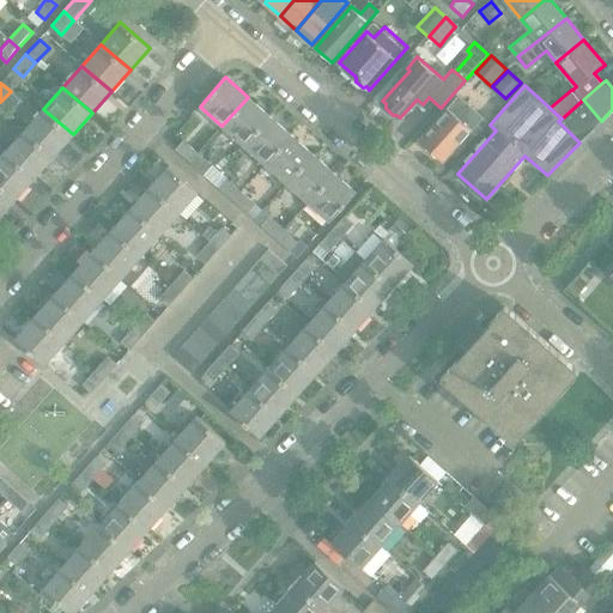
[(222,126),(243,145),(269,116),(248,97),(222,126)]
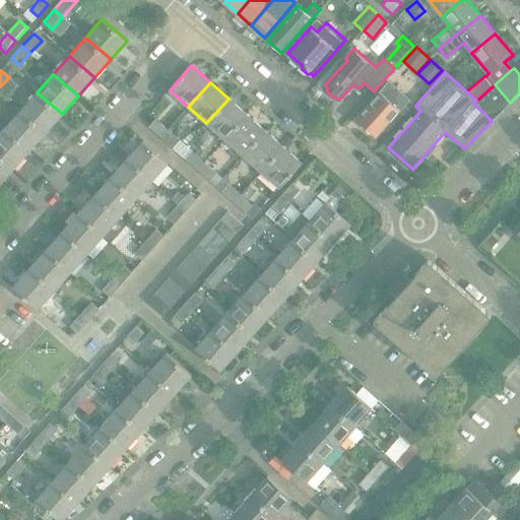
[(410,100),(390,82),(356,120),(377,137),(410,100)]
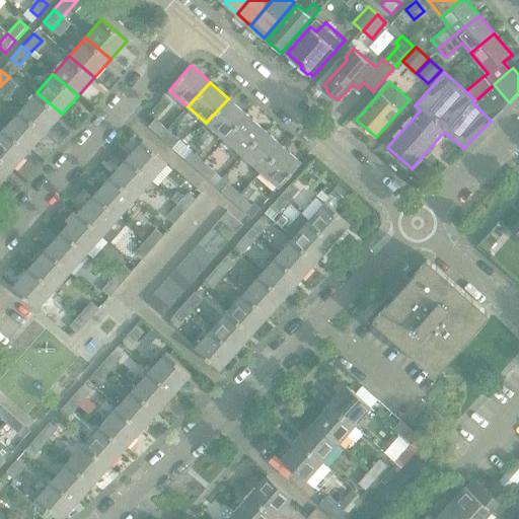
[(491,121),(509,102),(494,84),(475,100),(472,102),(491,121)]
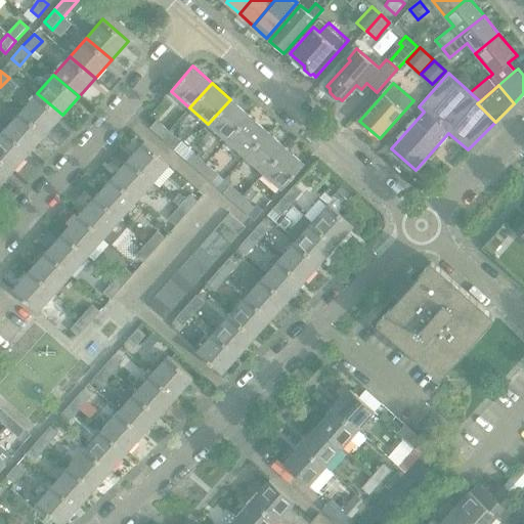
[(37,93),(20,112),(46,133),(62,115),(37,93)]
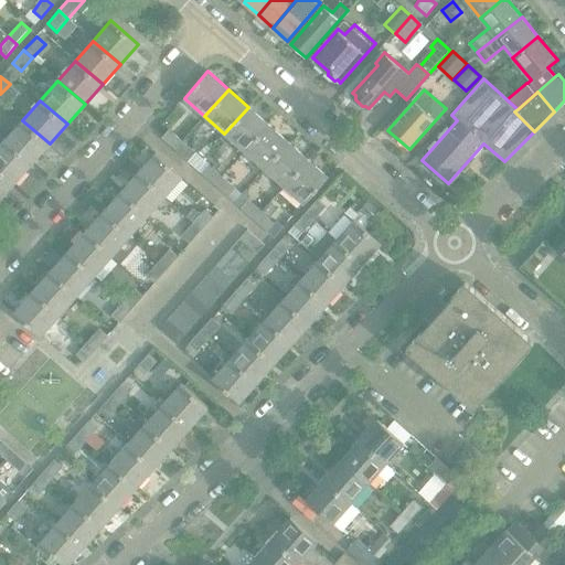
[(224,134),(244,151),(268,125),(248,107),(224,134)]
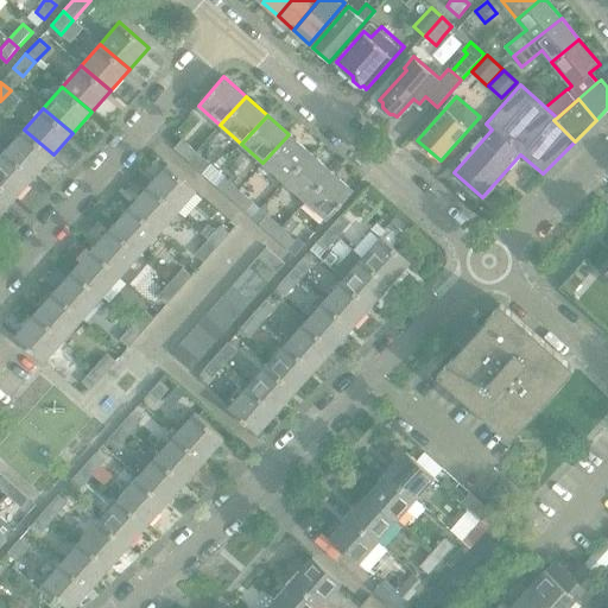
[(24,130),(5,151),(35,177),(54,154),(24,130)]
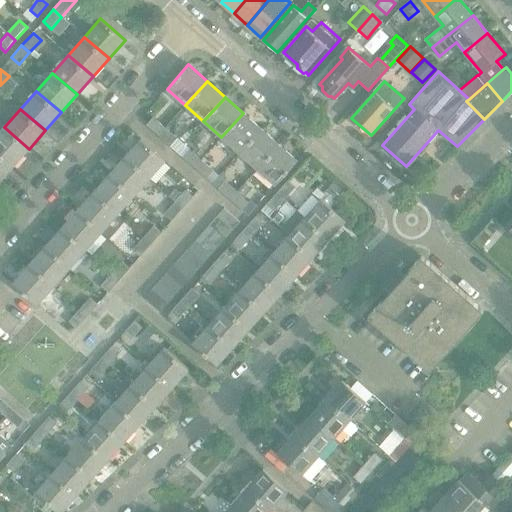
[(221,137),(239,153),(261,129),(243,113),(221,137)]
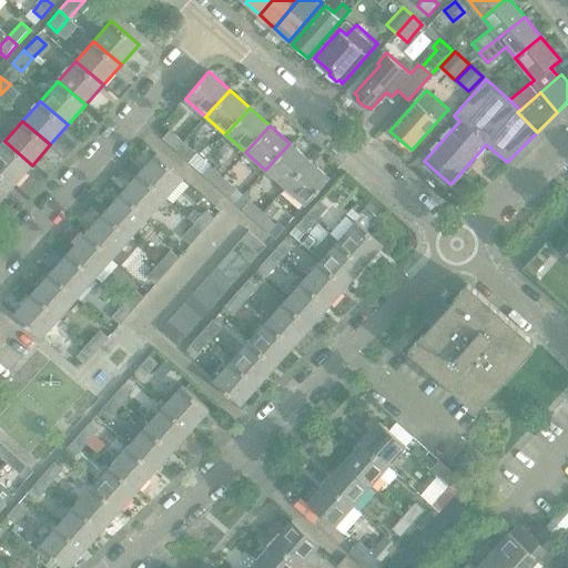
[(170,130),(162,139),(180,154),(188,146),(170,130)]
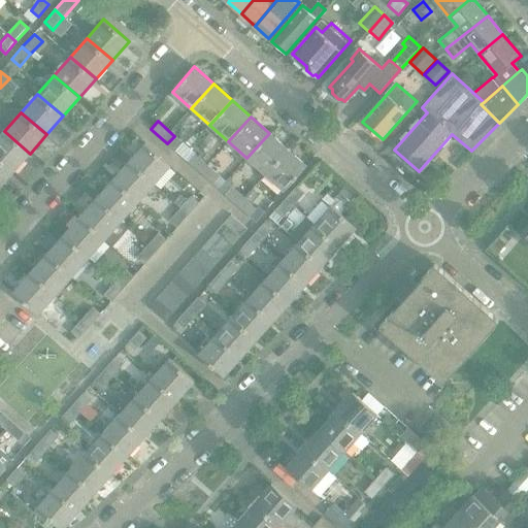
[(4,131),(0,135),(0,160),(13,172),(30,154),(4,131)]
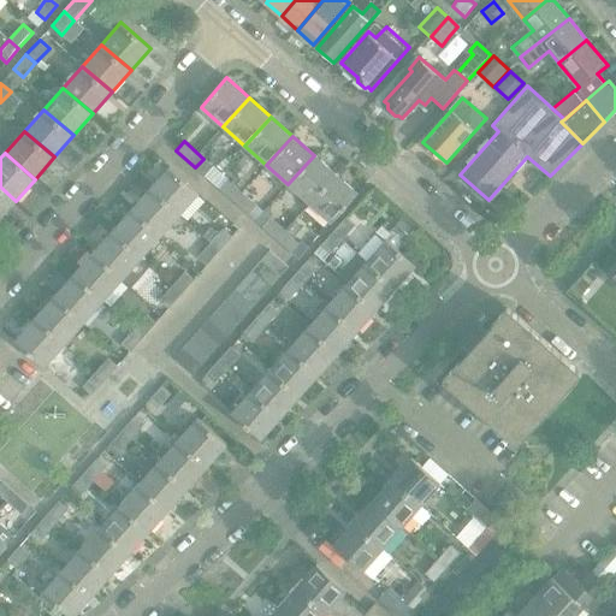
[(288,184),(309,203),(336,175),(314,155),(288,184)]
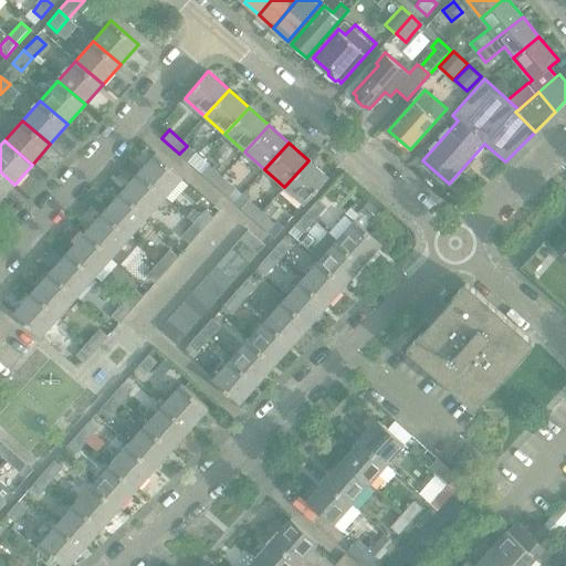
[(179,154),(197,169),(205,161),(187,146),(179,154)]
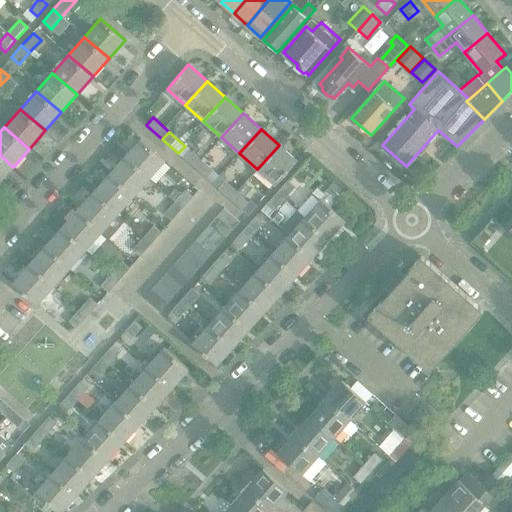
[(165,161),(140,139),(124,157),(149,179),(165,161)]
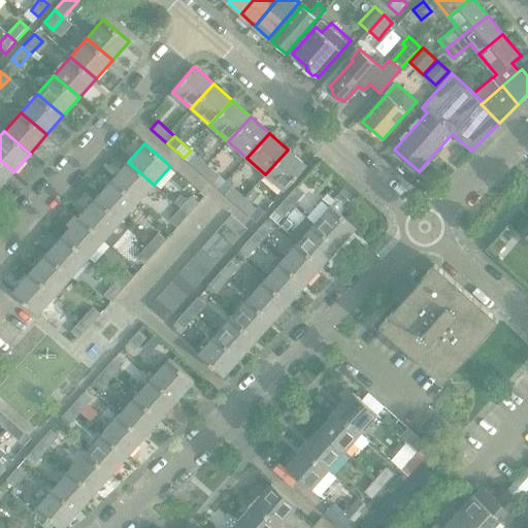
[(285,192),(306,166),(288,150),(265,174),(285,192)]
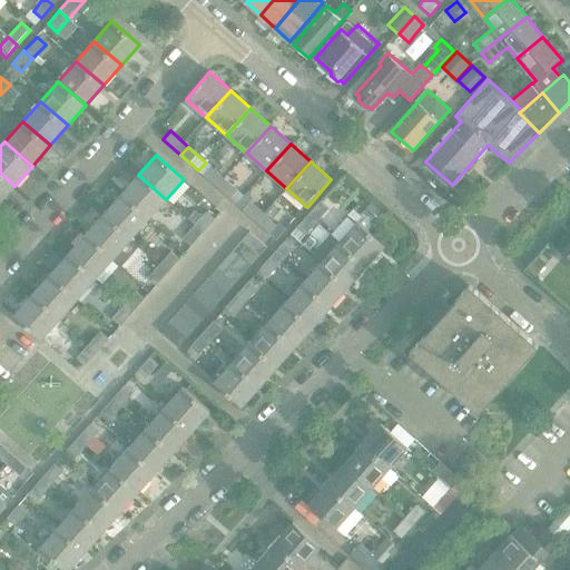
[(198,170),(216,186),(224,178),(206,163),(198,170)]
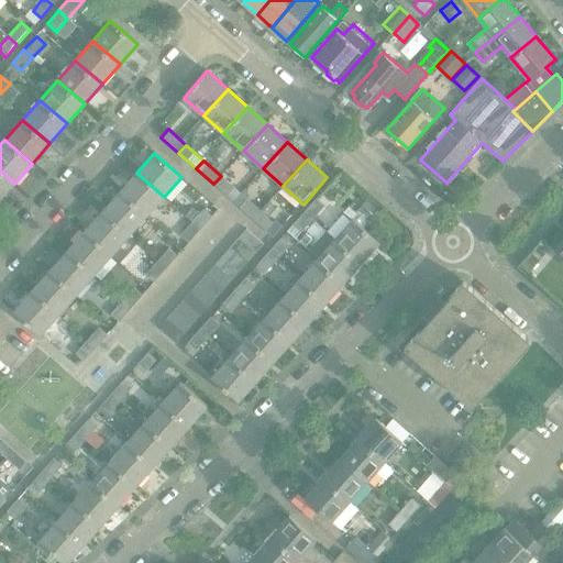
[(0,199),(14,184),(0,170),(0,199)]
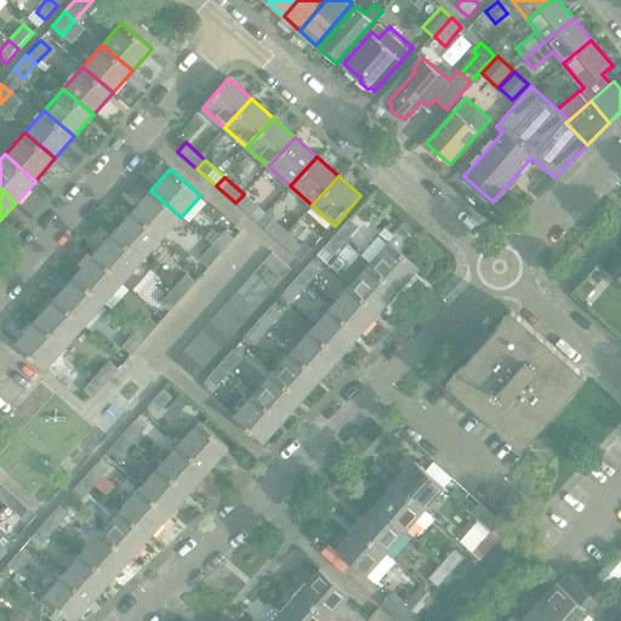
[(151,191),(131,212),(161,239),(181,217),(151,191)]
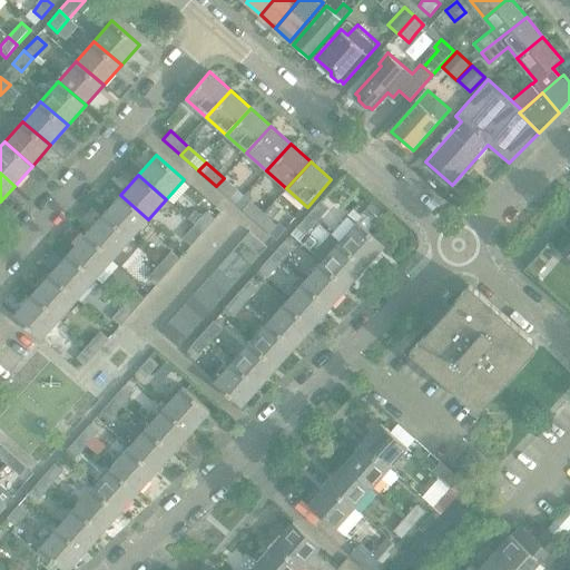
[(216,186),(229,198),(234,203),(242,194),(224,178),(216,186)]
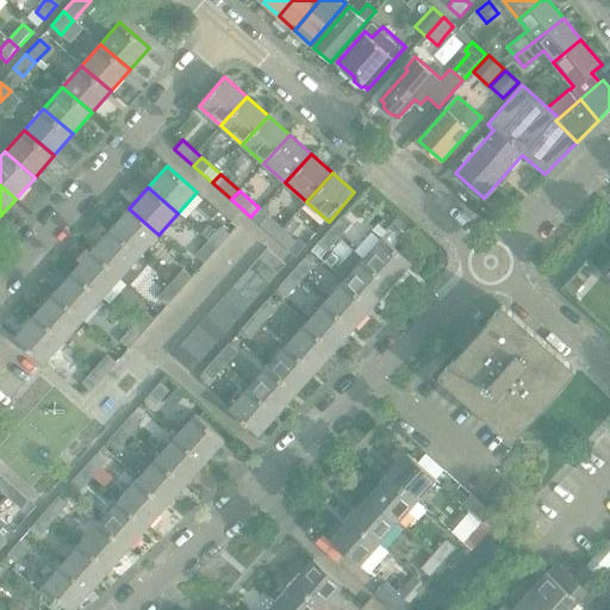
[(250,217),(260,225),(271,234),(278,225),(268,216),(272,212),(265,206),(261,210),(259,207),(250,217)]
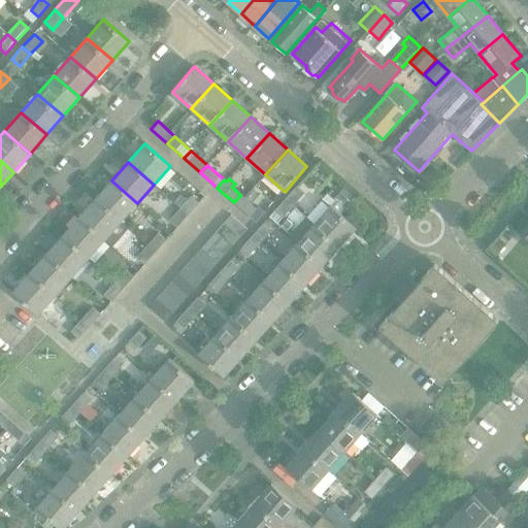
[(111,180),(95,199),(121,222),(137,203),(111,180)]
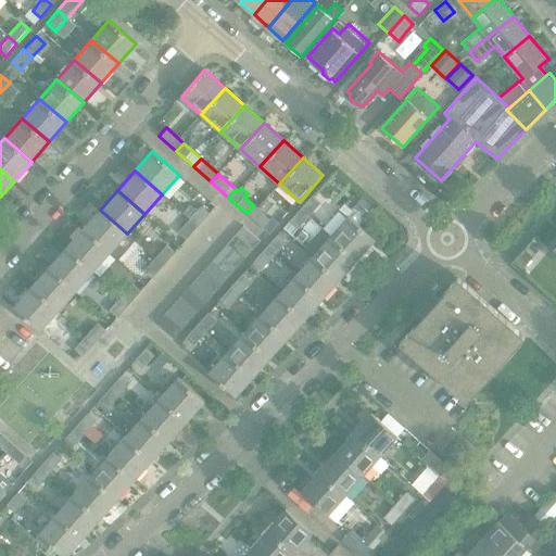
[(320,204),(312,197),(301,210),(310,217),(320,204)]
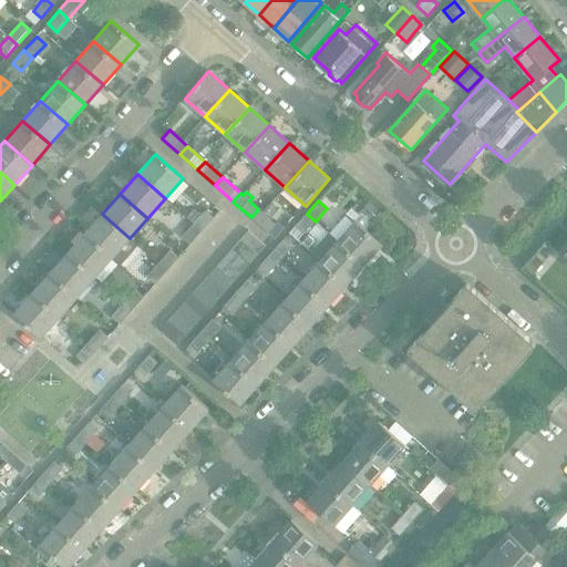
[(381,212),(370,200),(359,212),(371,223),(381,212)]
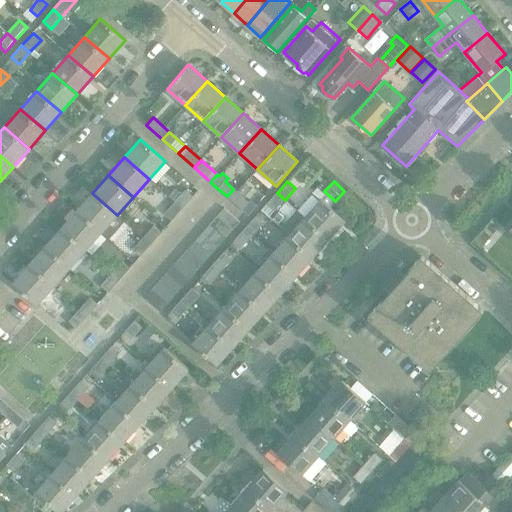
[(175,188),(168,196),(175,202),(182,194),(175,188)]
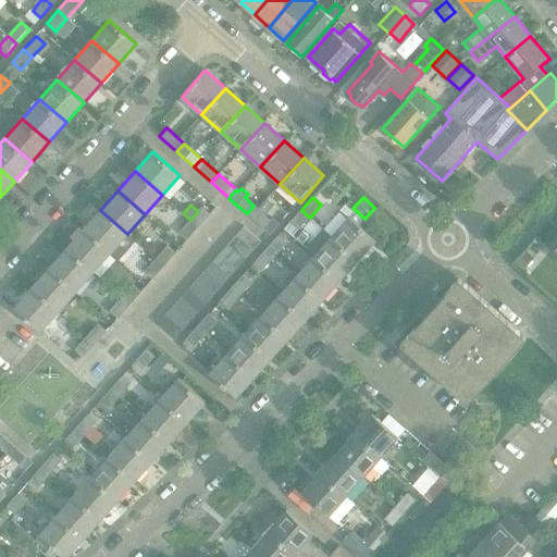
[(264,229),(271,221),(254,206),(247,213),(264,229)]
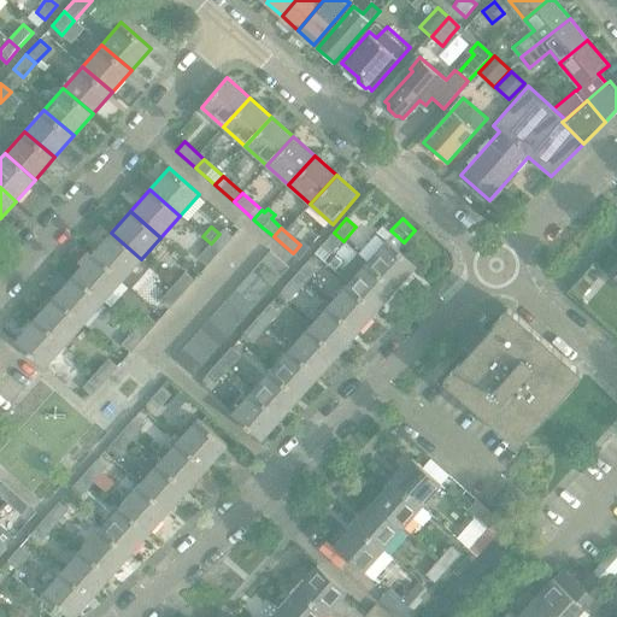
[(233,238),(224,229),(219,234),(211,244),(219,252),(233,238)]
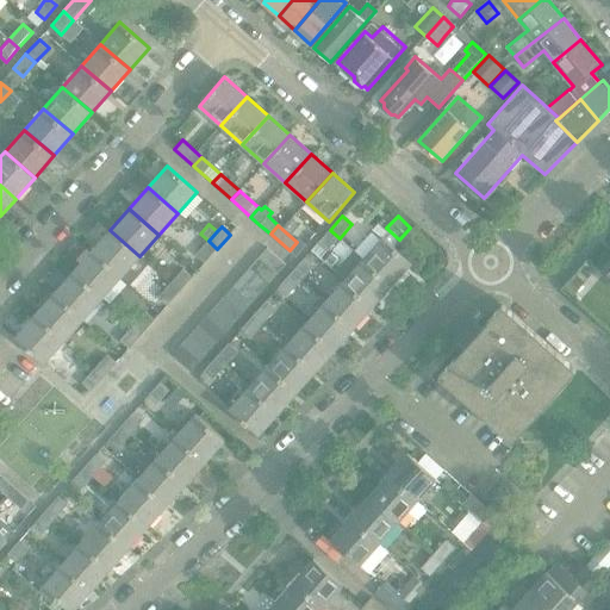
[(110,230),(91,251),(120,278),(139,256),(110,230)]
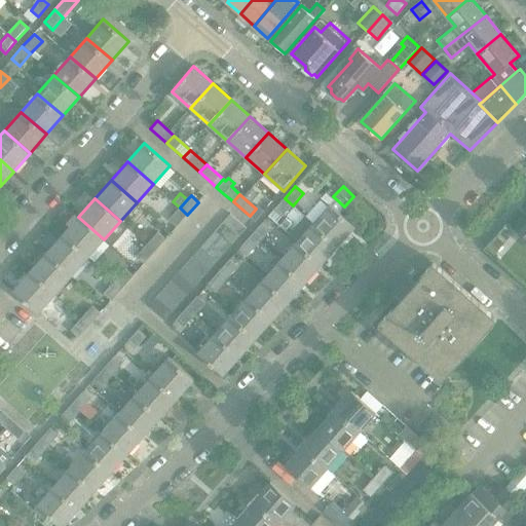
[(273,211),(282,218),(293,205),(285,198),(273,211)]
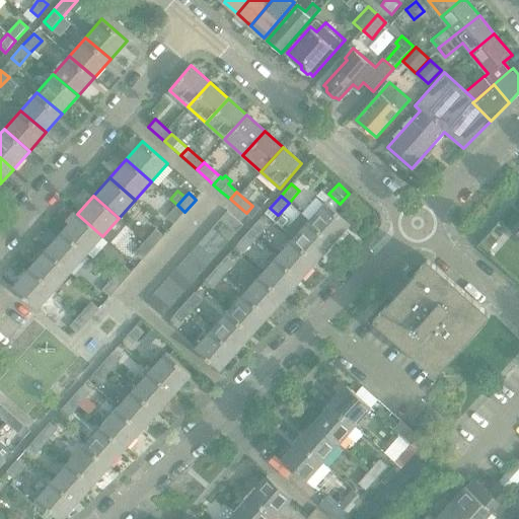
[(350,224),(325,202),(309,220),(334,242),(350,224)]
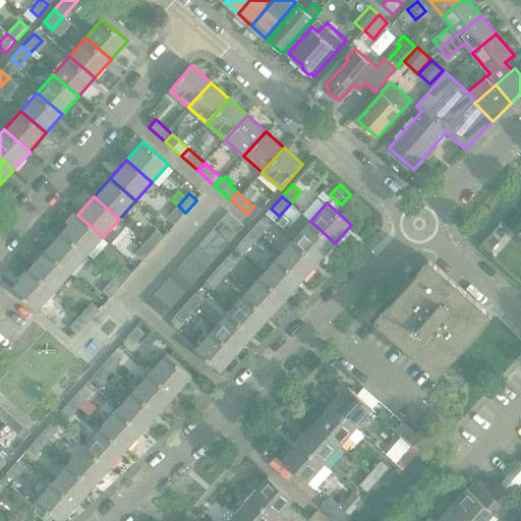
[(167,218),(175,225),(185,213),(178,206),(167,218)]
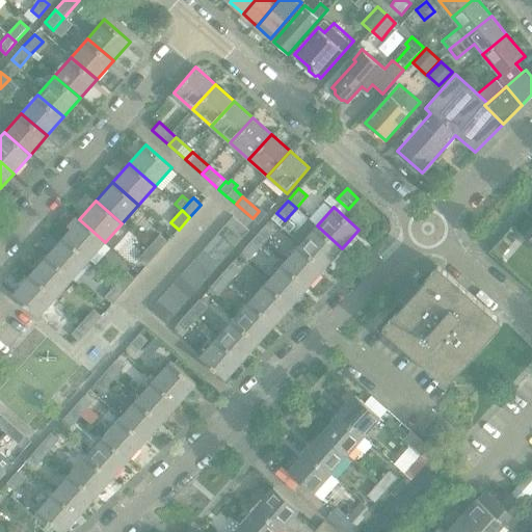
[(249,231),(233,216),(225,224),(242,239),(249,231)]
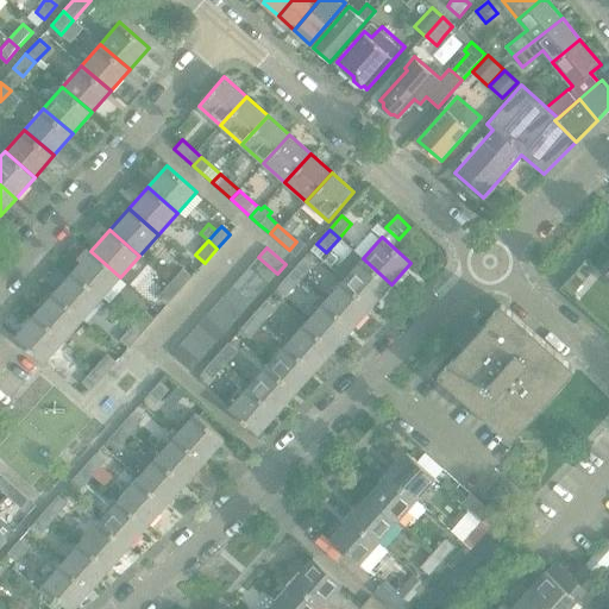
[(90,251),(71,272),(101,299),(120,277),(90,251)]
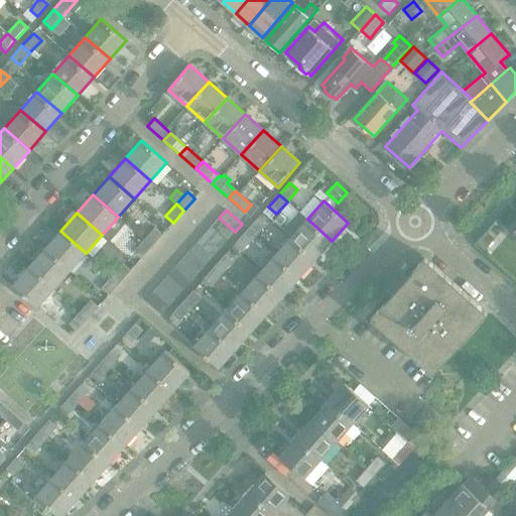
[(280,215),(275,221),(281,226),(286,220),(280,215)]
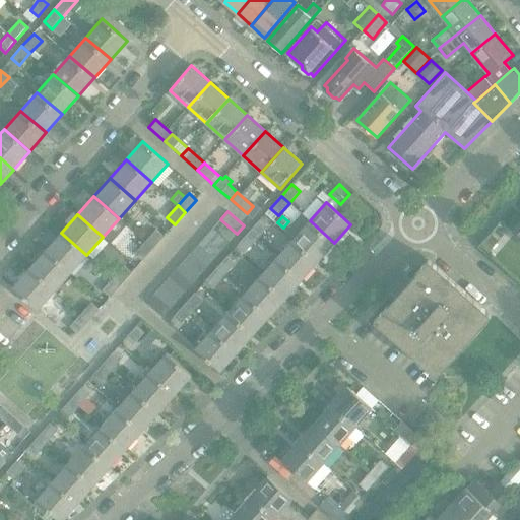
[(220,219),(212,229),(229,243),(237,234),(220,219)]
